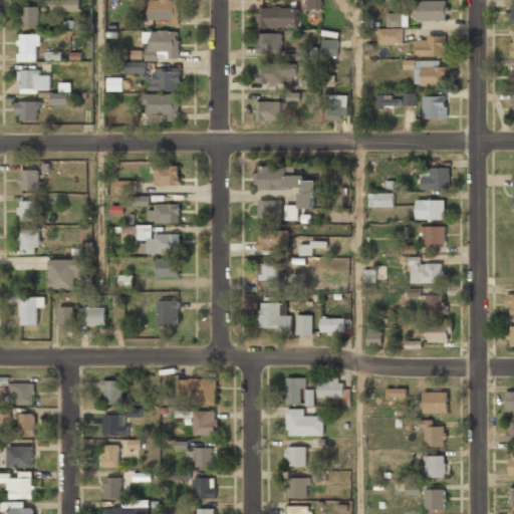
[(52,0),(52,11),(79,12),(79,1),(52,0)]
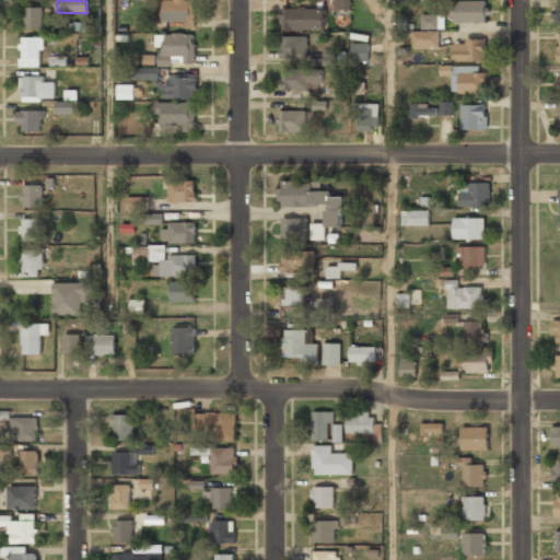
[(195,25),(195,0),(161,0),(161,24),(195,25)]
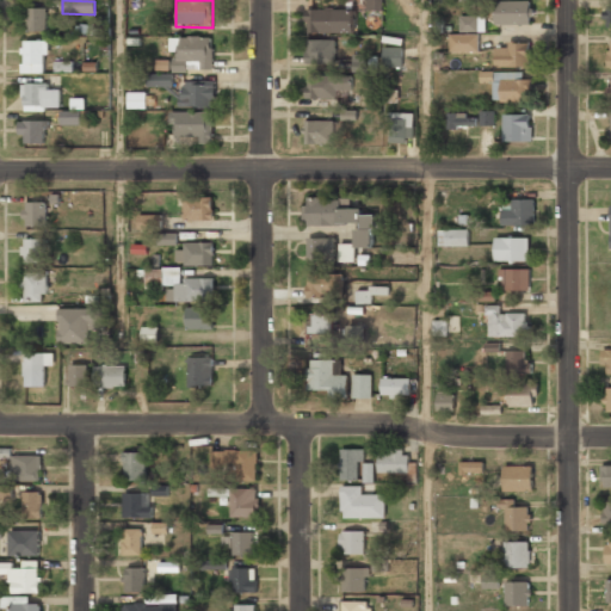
[(531,1),(494,1),(494,25),(531,25),(531,1)]
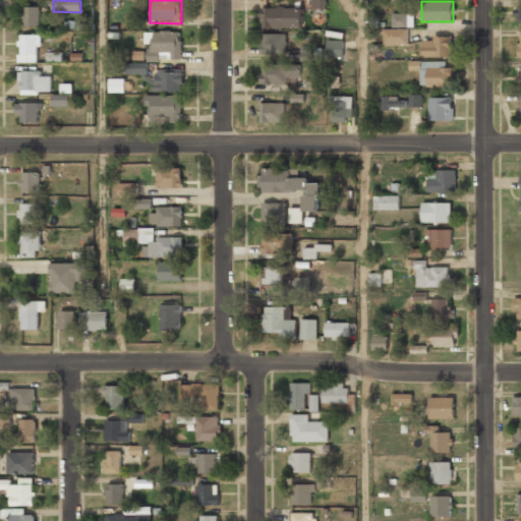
[(40,27),(40,8),(21,8),(21,27),(40,27)]
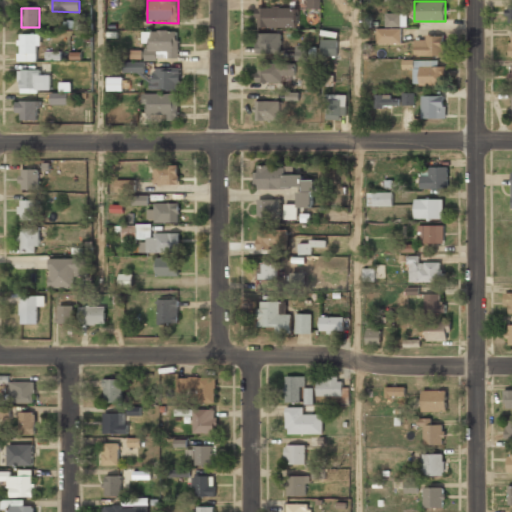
[(256,27),(281,27),(281,8),(256,8),(256,27)]
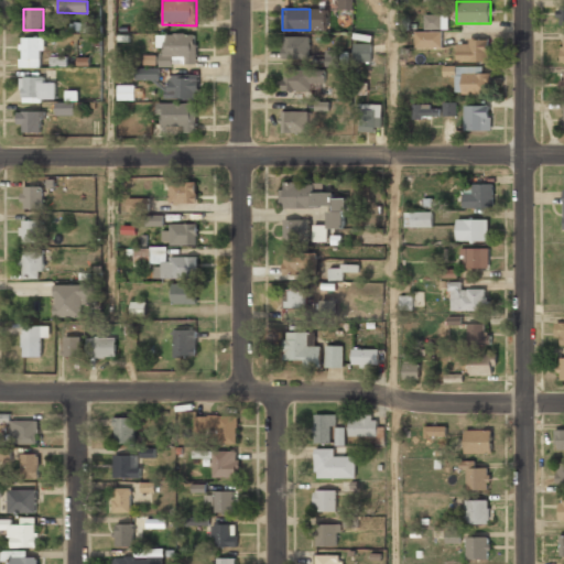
[(442,15),(424,15),(424,29),(442,29),(442,15)]
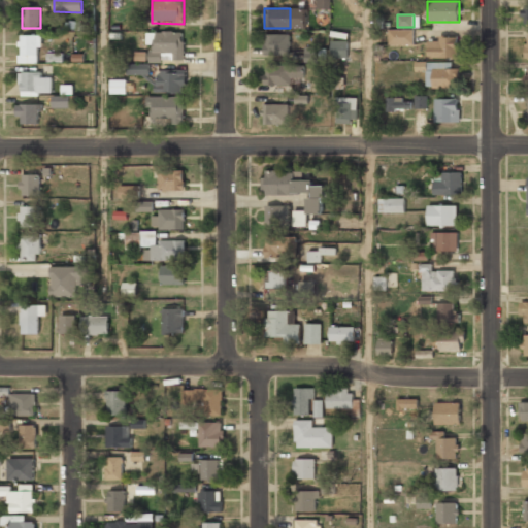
[(388,44),(413,44),(413,30),(389,30),(388,44)]
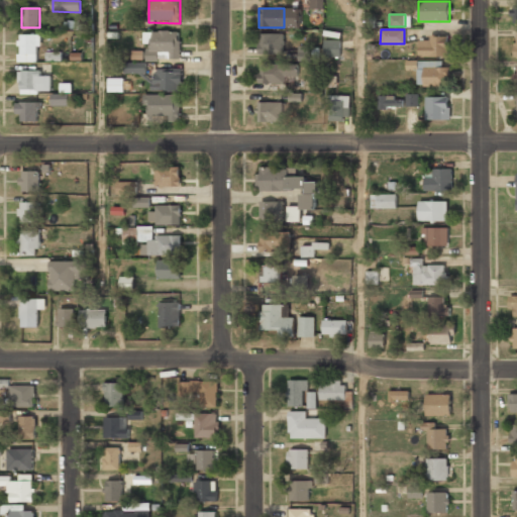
[(145,31),(145,60),(180,60),(180,31),(145,31)]
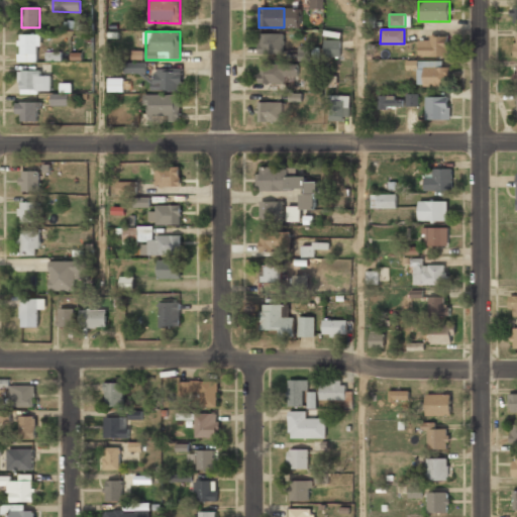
[(259,55),(284,55),(284,34),(259,34),(259,55)]
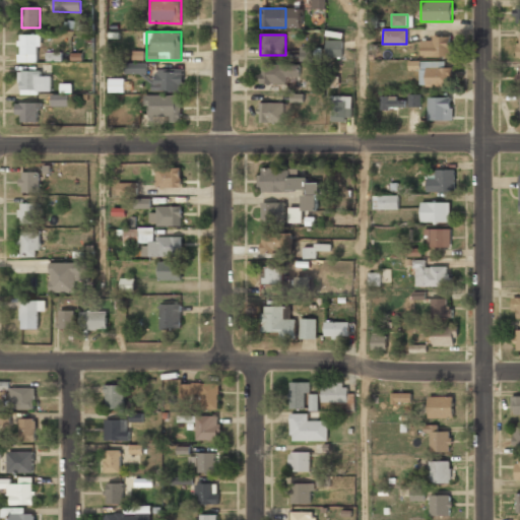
[(19,36),(19,62),(40,62),(40,36),(19,36)]
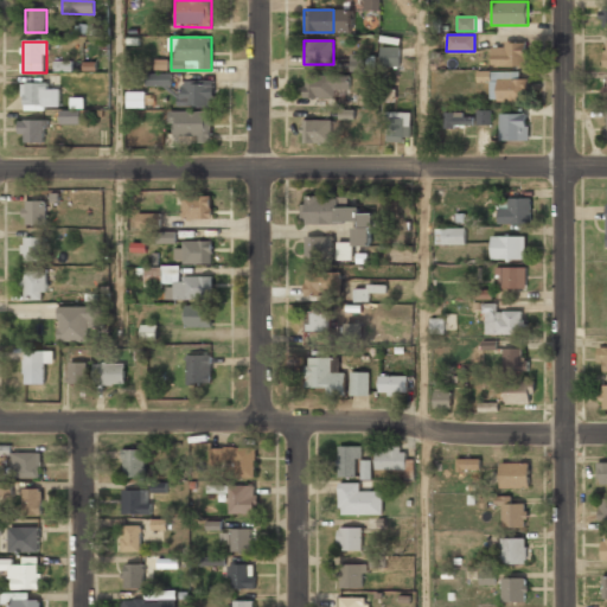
[(526,65),(526,44),(492,44),(492,65),(526,65)]
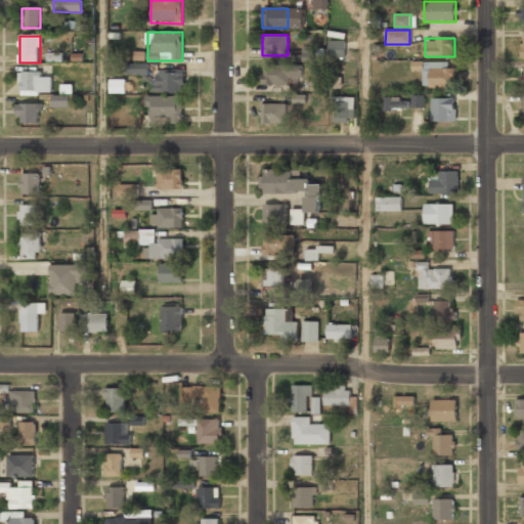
[(330,57),(346,56),(345,40),(329,40),(330,57)]
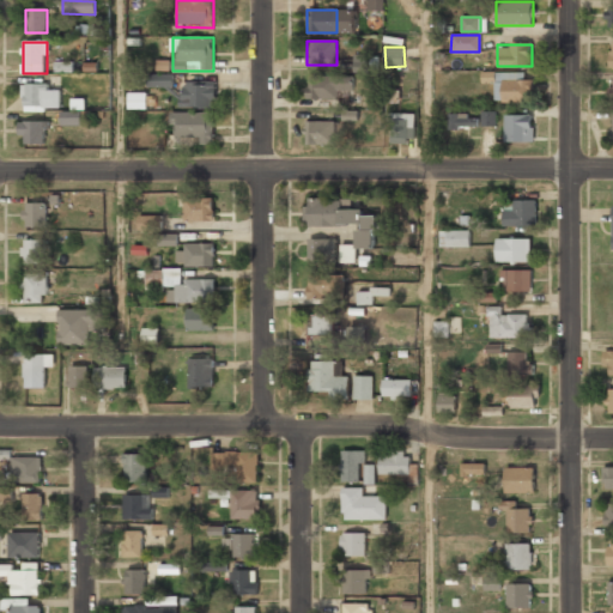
[(174,74),(147,74),(147,86),(174,87),(174,74)]
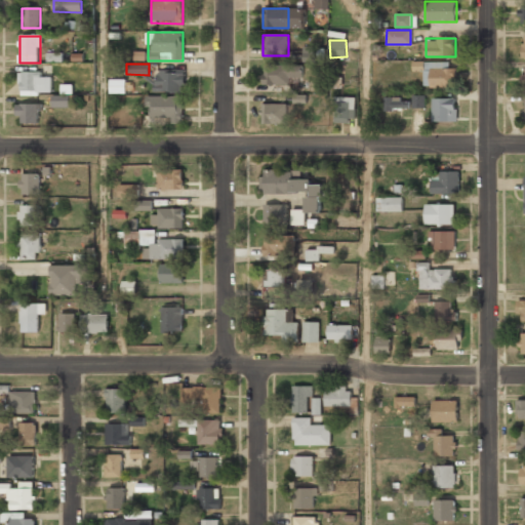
[(456,88),(456,64),(423,64),(423,88),(456,88)]
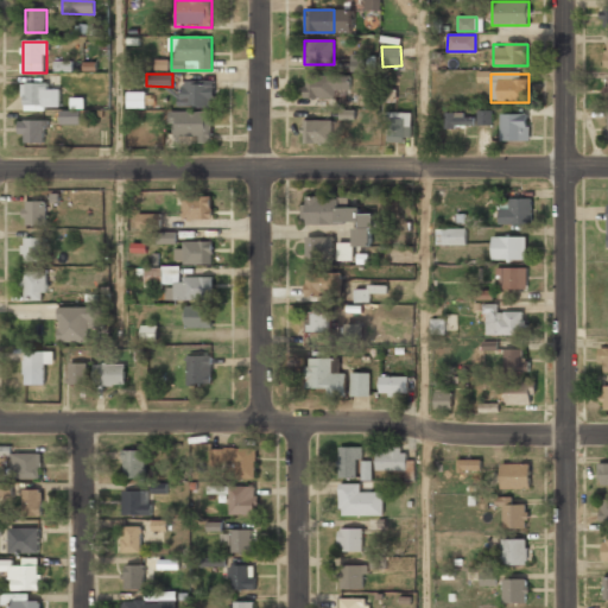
[(349,77),(304,77),(304,99),(349,99),(349,77)]
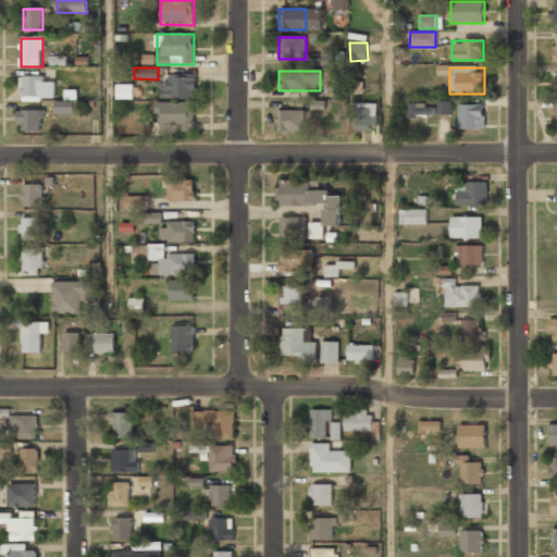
[(197,74),(165,74),(165,97),(197,97),(197,74)]
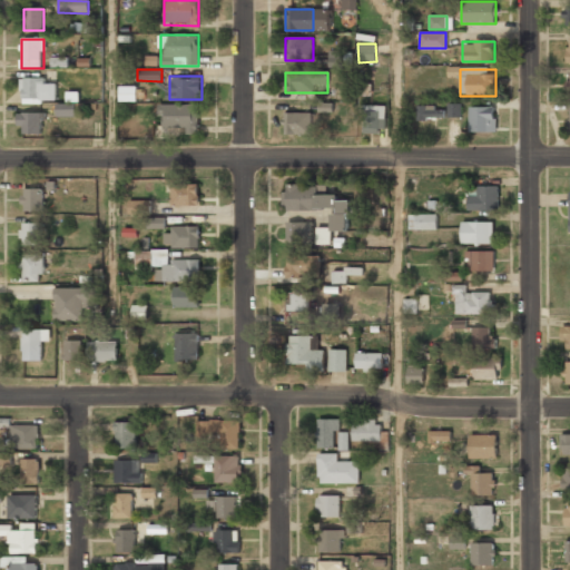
[(21,80),(21,101),(56,101),(56,80),(21,80)]
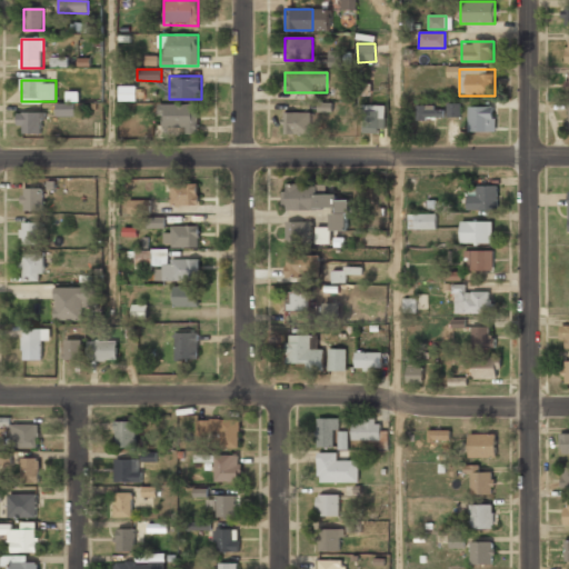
[(136,100),(136,88),(121,88),(121,100),(136,100)]
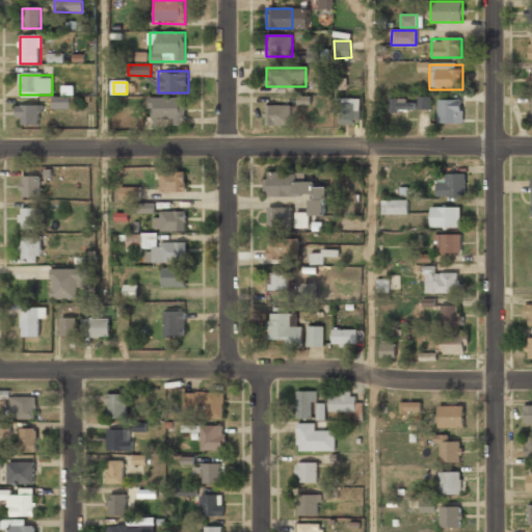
[(72,96),(53,97),(54,108),(72,108),(72,96)]
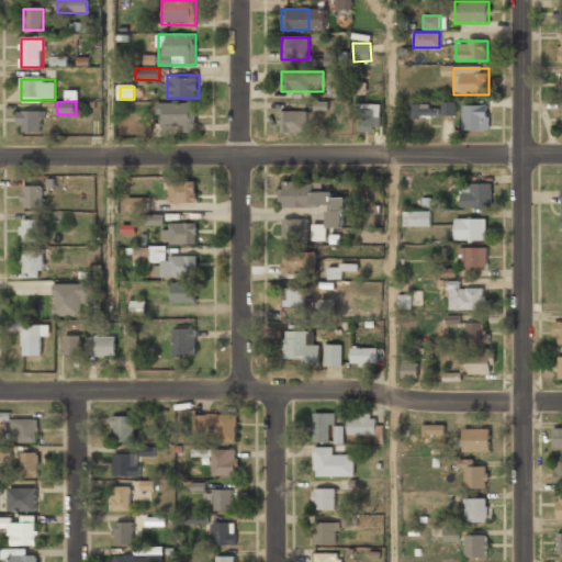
[(456,101),(442,101),(442,115),(456,115),(456,101)]
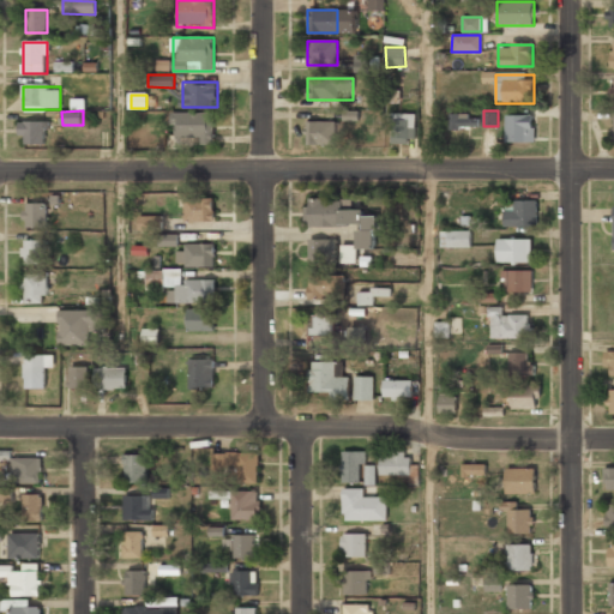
[(215,113),(172,113),(172,142),(215,142),(215,113)]
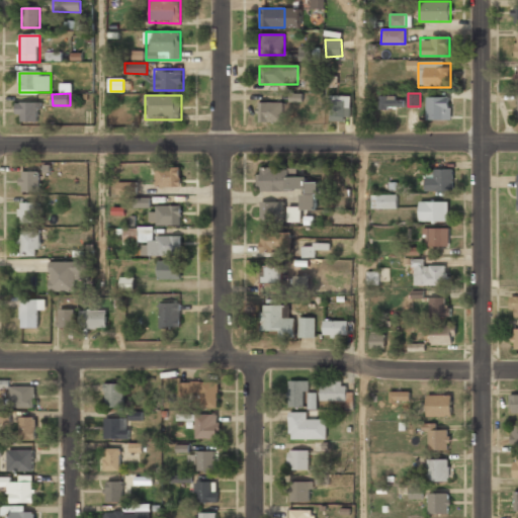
[(379,97),(379,108),(404,107),(404,96),(379,97)]
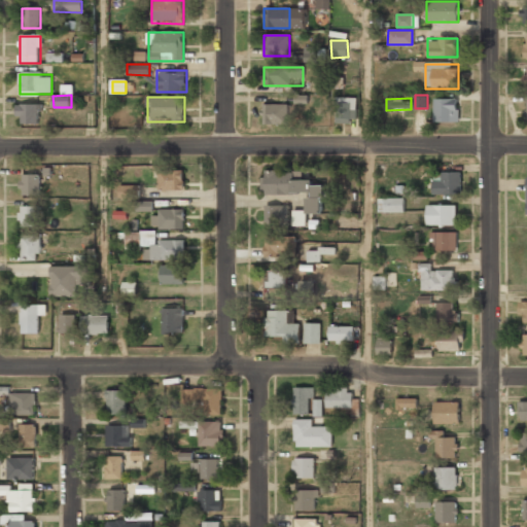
[(356,99),(337,99),(337,124),(356,124),(356,99)]
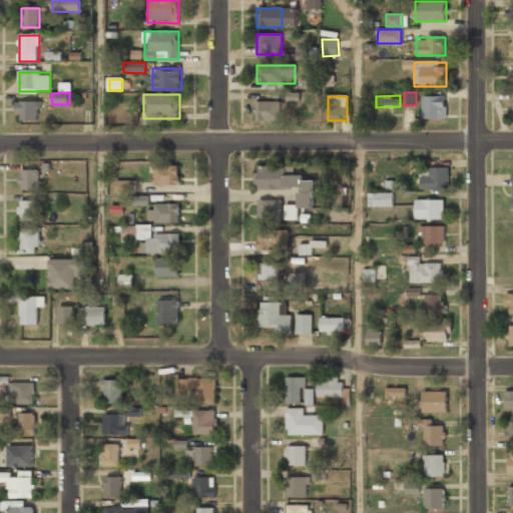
[(422,118),(446,118),(446,96),(422,96),(422,118)]
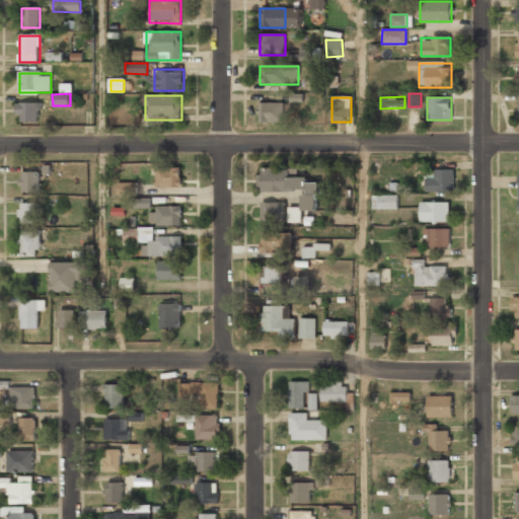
[(258,102),(258,122),(284,122),(284,102),(258,102)]
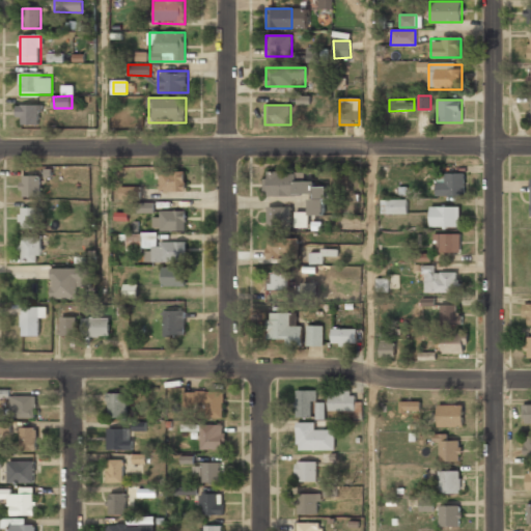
[(39,106),(18,106),(18,126),(39,126),(39,106)]
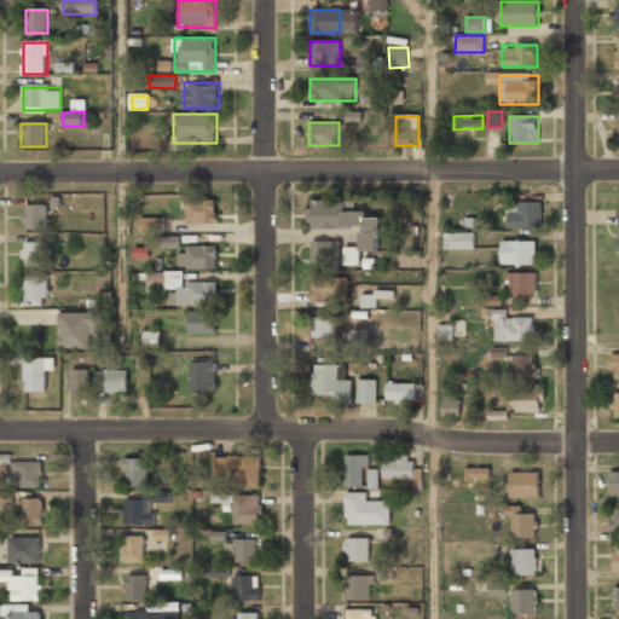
[(186,201),(186,224),(217,224),(217,201),(186,201)]
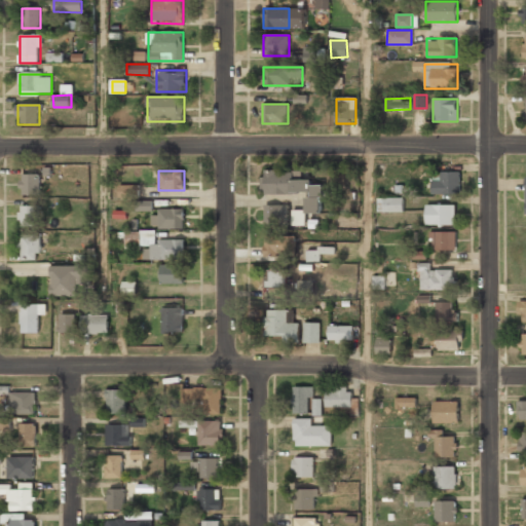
[(323,214),(322,181),(294,182),(294,172),(260,172),(261,194),(306,193),(306,211),(293,211),(294,225),(305,225),(305,214),(323,214)]
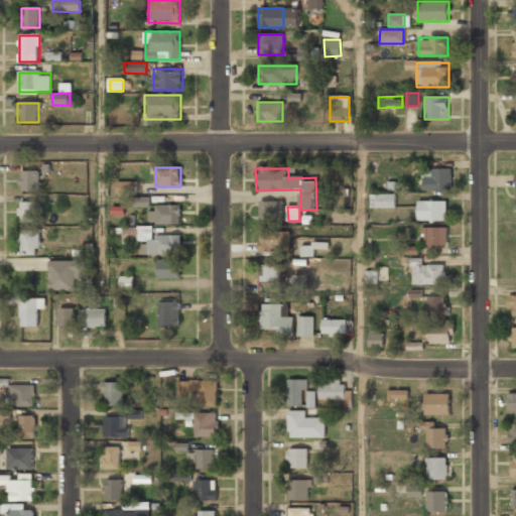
[(452,168),(423,168),(423,190),(452,190),(452,168)]
